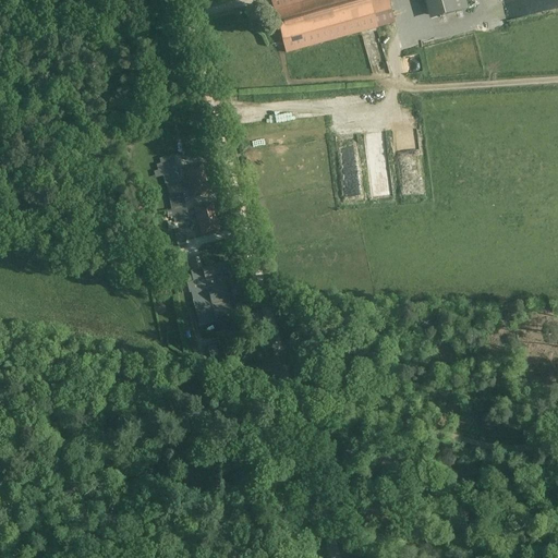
[(387,0),(269,0),(286,53),(395,24),(387,0)]
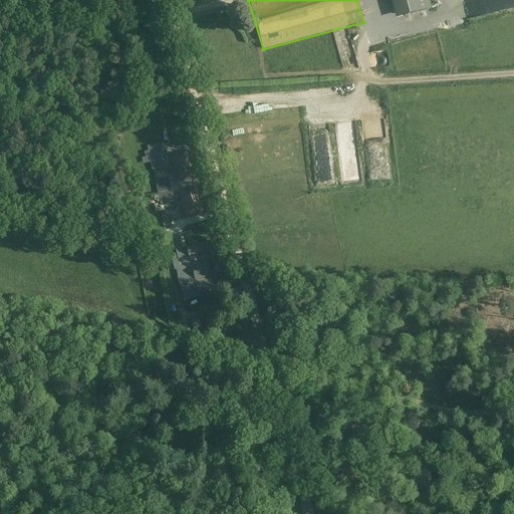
[(429,0),(390,0),(396,20),(432,10),(429,0)]
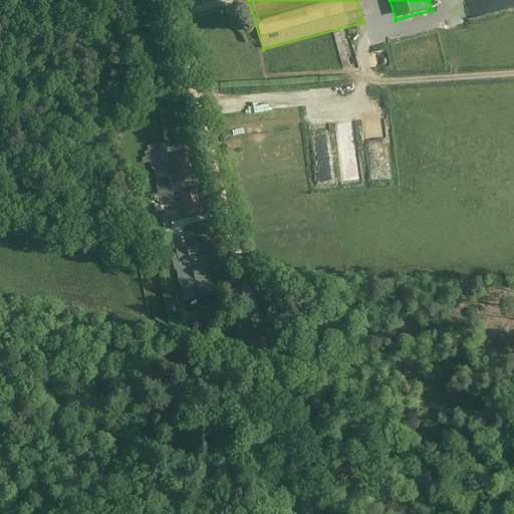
[(472,11),(474,19),(481,17),(478,9),(472,11)]
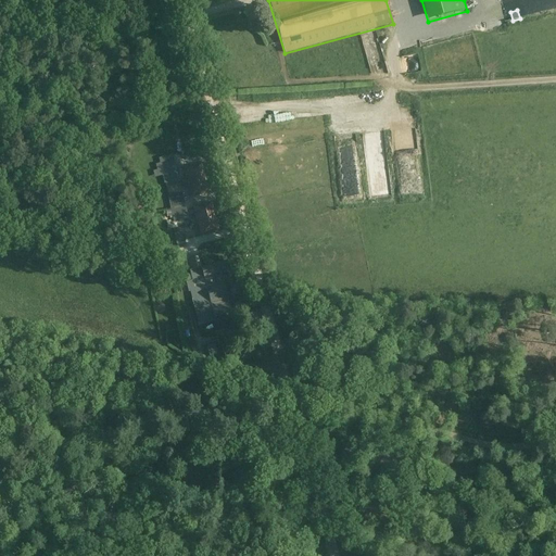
[(364,53),(370,52),(370,60),(377,60),(375,37),(363,38),(364,53)]
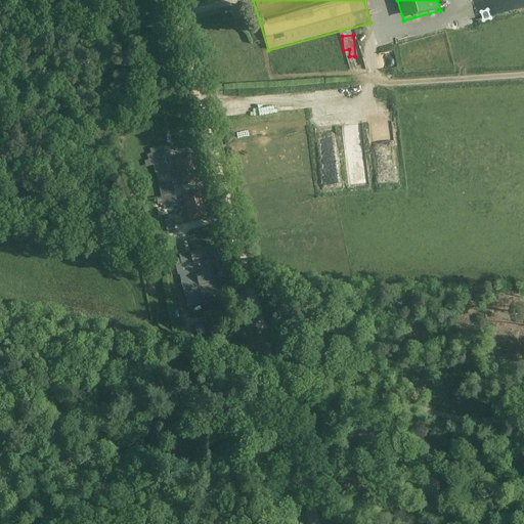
[(227,124),(237,123),(236,114),(226,115),(227,124)]
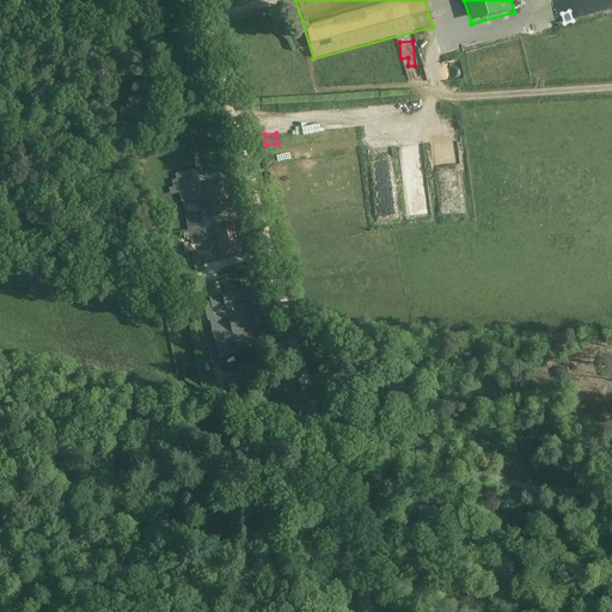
[(421,185),(422,173),(402,172),(401,184),(421,185)]
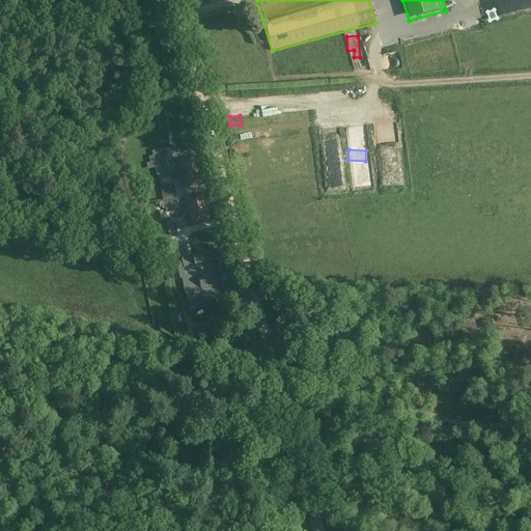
[(178,175),(195,171),(192,157),(175,160),(178,175)]
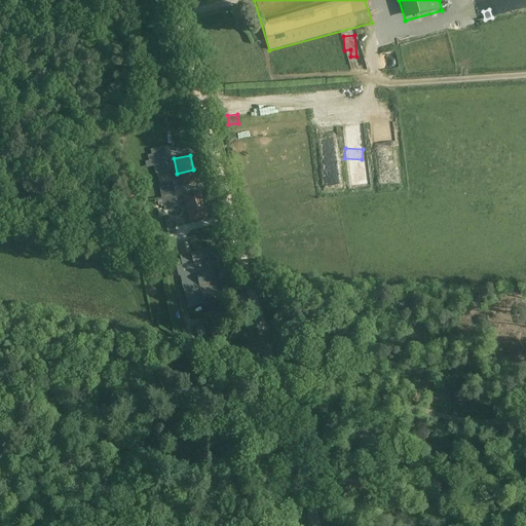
[(156,163),(159,175),(170,172),(166,160),(156,163)]
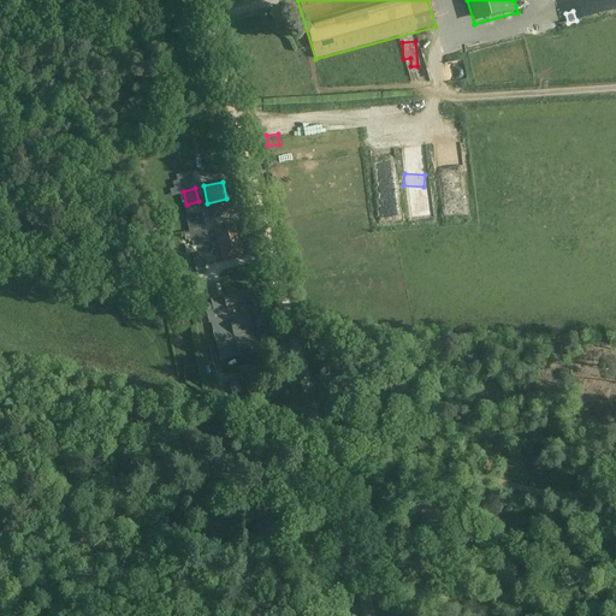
[(230,214),(226,199),(207,203),(211,219),(230,214)]
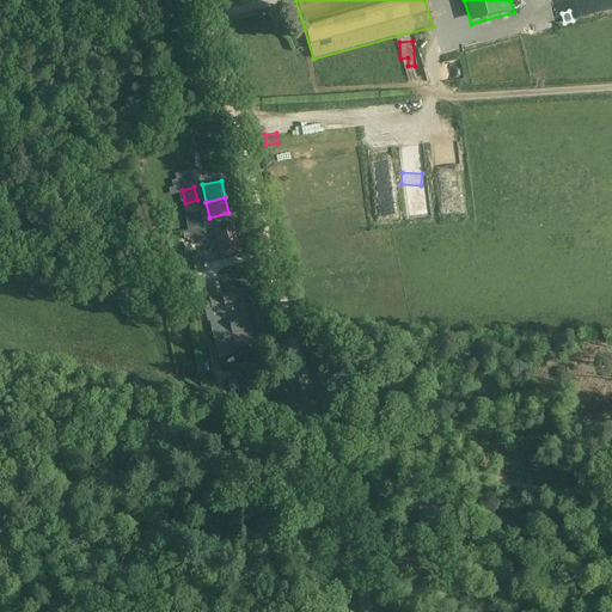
[(188,215),(184,216),(185,222),(190,245),(207,242),(200,213),(188,215)]
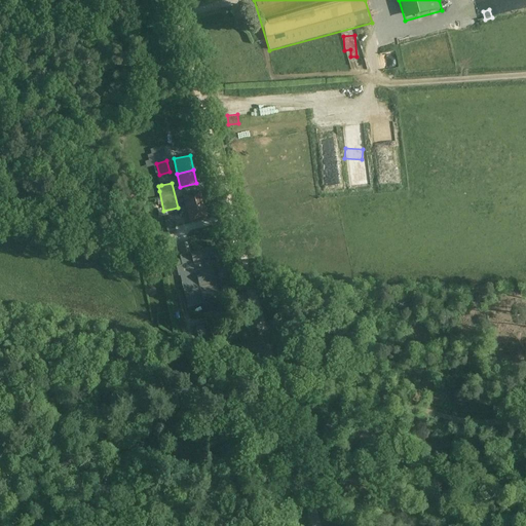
[(187,211),(203,207),(199,191),(183,195),(187,211)]
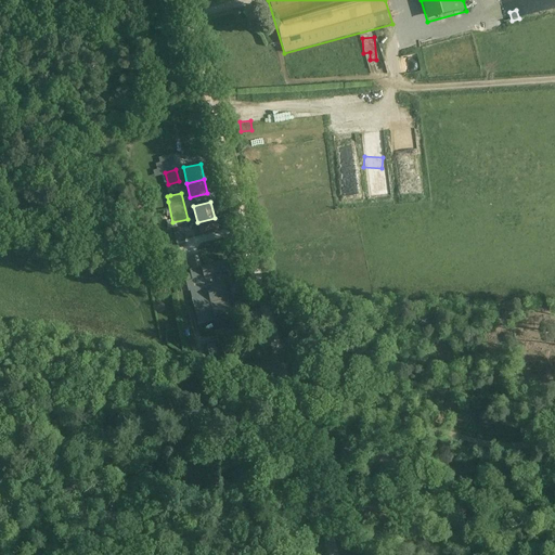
[(218,231),(215,218),(197,222),(201,236),(218,231)]
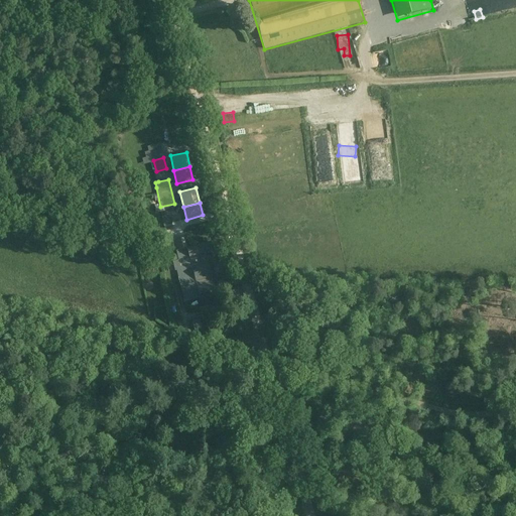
[(189,259),(186,249),(184,238),(174,240),(176,251),(175,251),(177,261),(172,262),(174,271),(176,270),(183,302),(199,298),(189,259)]
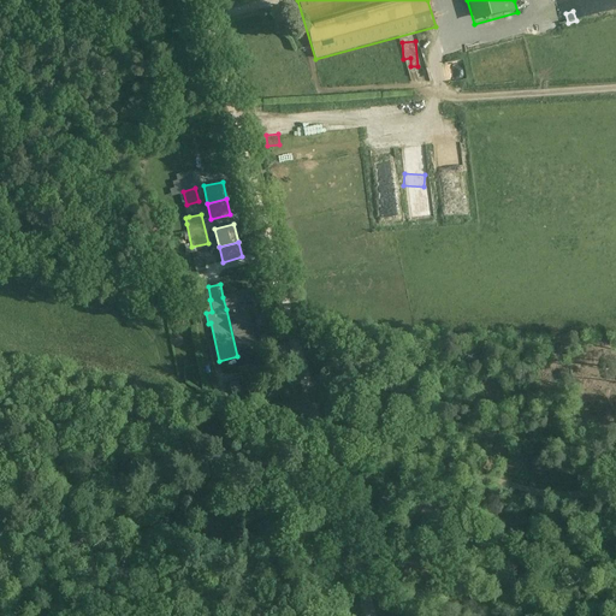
[(252,290),(223,297),(226,309),(247,303),(254,302),(252,290)]
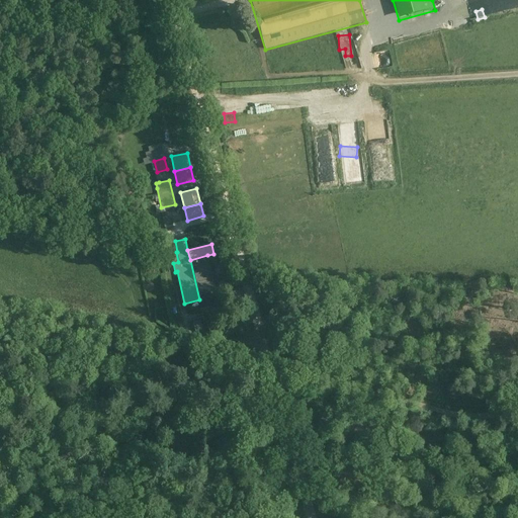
[(218,297),(207,255),(190,260),(199,299),(200,303),(218,297)]
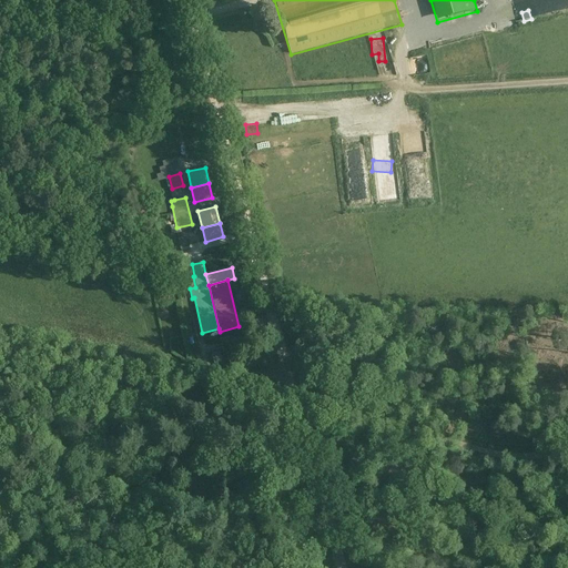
[(241,335),(222,340),(224,350),(244,345),(241,335)]
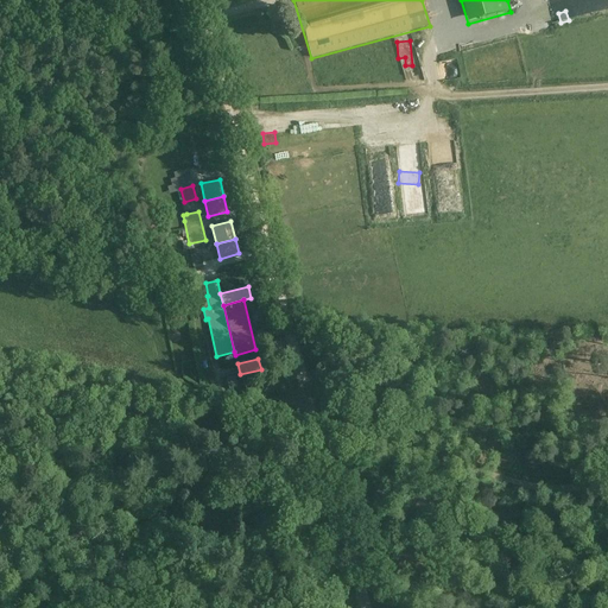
[(234,379),(227,380),(229,390),(236,388),(234,379)]
